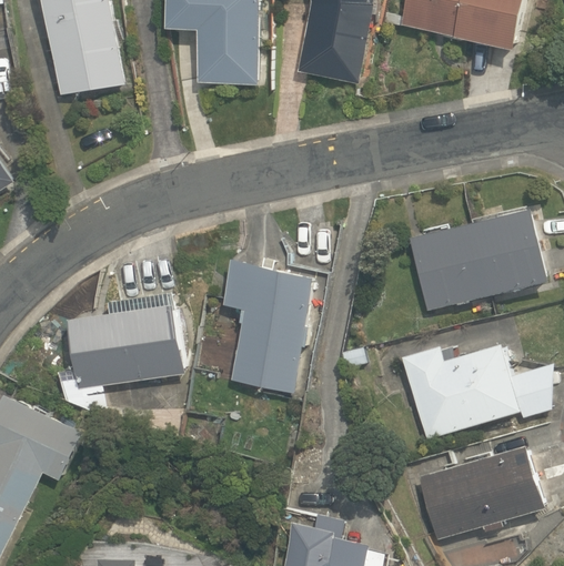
[(110,0),(43,0),(60,95),(126,86),(110,0)]
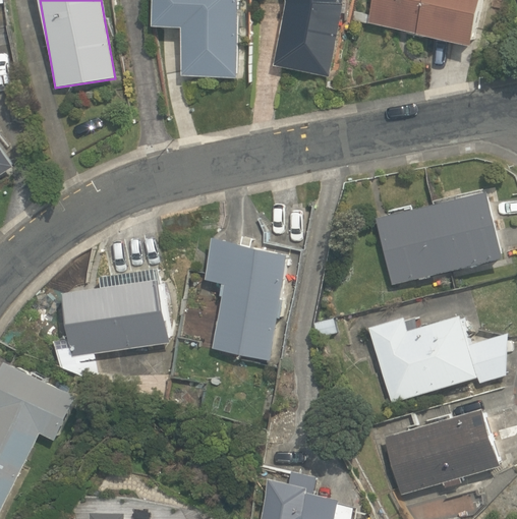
[(238,0),(153,0),(152,25),(182,26),(181,75),(235,78),(238,0)]
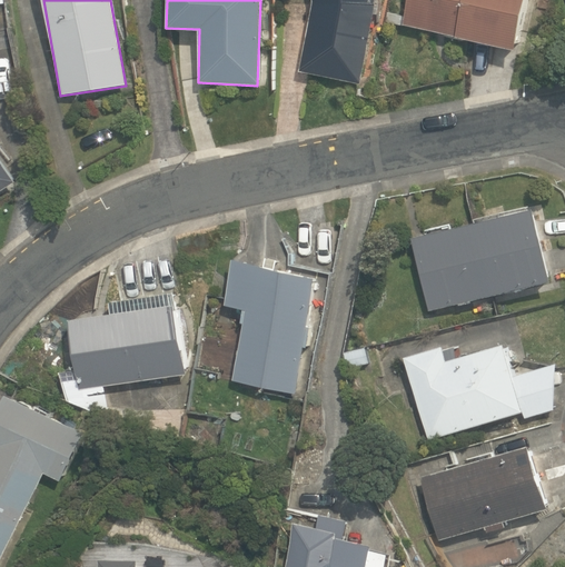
[(375,3),(374,0),(310,0),(310,1),(298,72),(359,86),(375,3)]
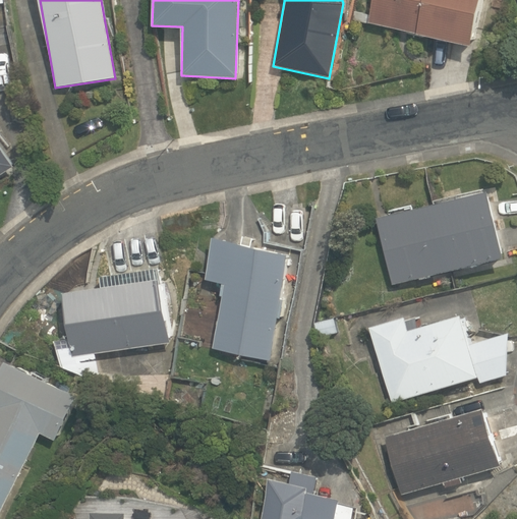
[(471,46),(480,0),(371,0),(367,23),(471,46)]
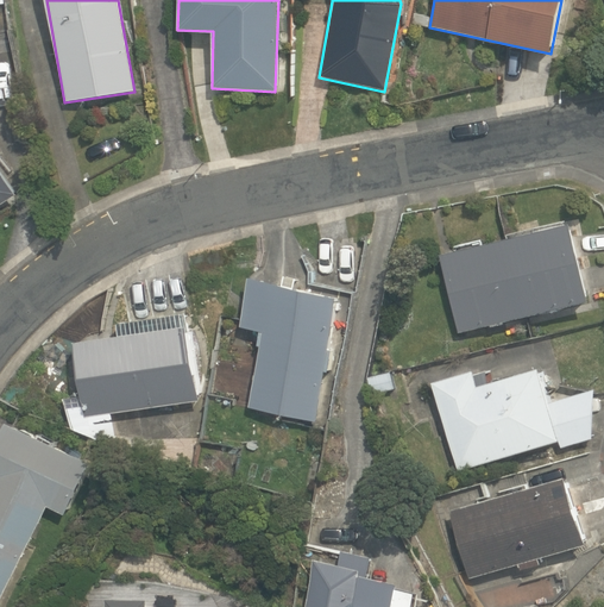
[(0,202),(13,194),(0,173),(0,202)]
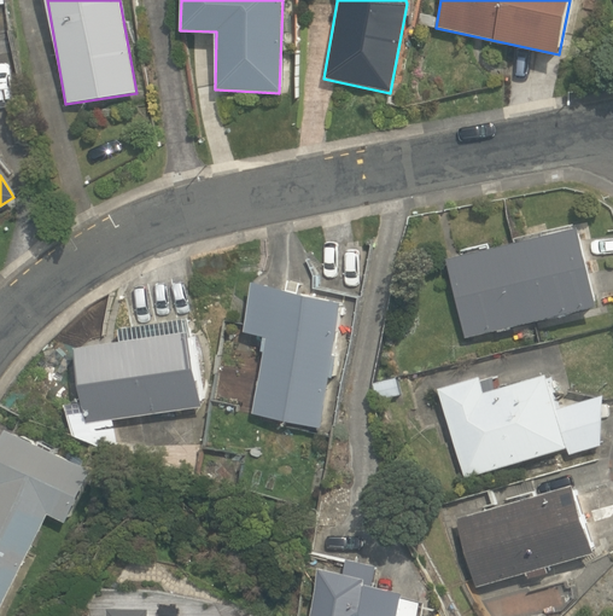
[(579,225),(444,259),(463,340),(599,306),(579,225)]
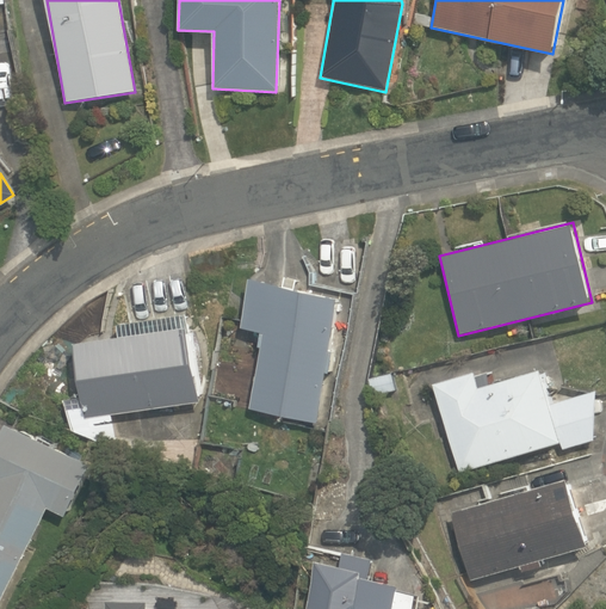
[(279,284),(249,278),(239,330),(259,333),(255,346),(260,348),(247,408),(317,424),(326,371),(331,373),(334,350),(329,350),(339,296),(295,287),(296,280),(282,277),(279,284)]
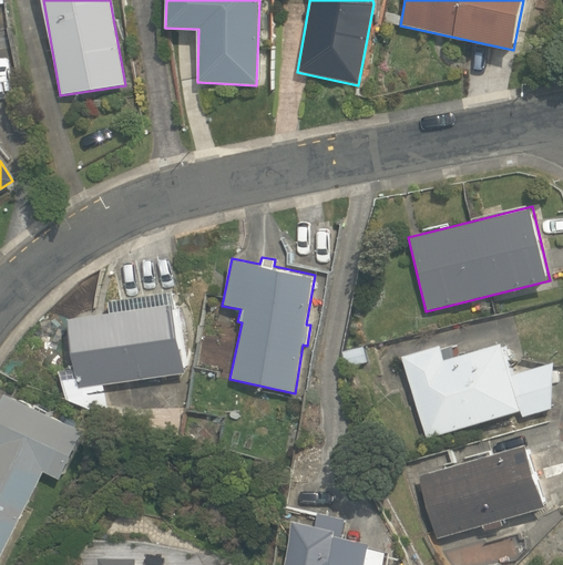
[(185,373),(174,302),(171,302),(170,291),(109,301),(110,312),(65,319),(73,370),(57,373),(64,401),(106,418),(103,386),(185,373)]
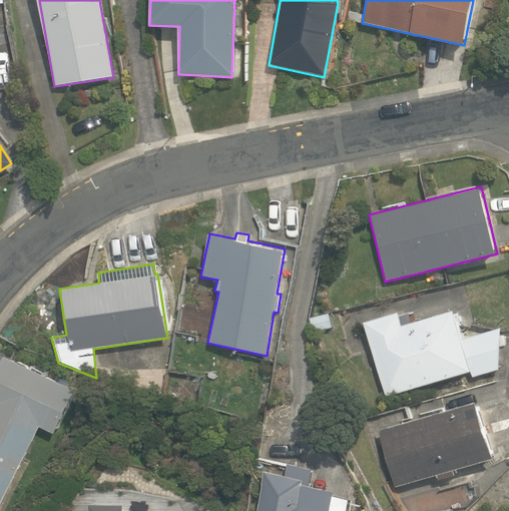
[(397,313),(363,323),(385,397),(467,373),(469,378),(497,370),(499,328),(462,340),(453,310),(411,322),(409,314),(398,317),(397,313)]
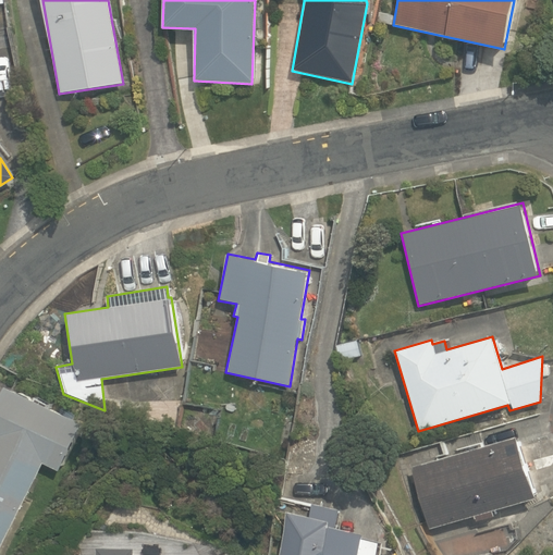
[(0,544),(41,464),(58,472),(83,422),(7,384),(0,396),(0,544)]
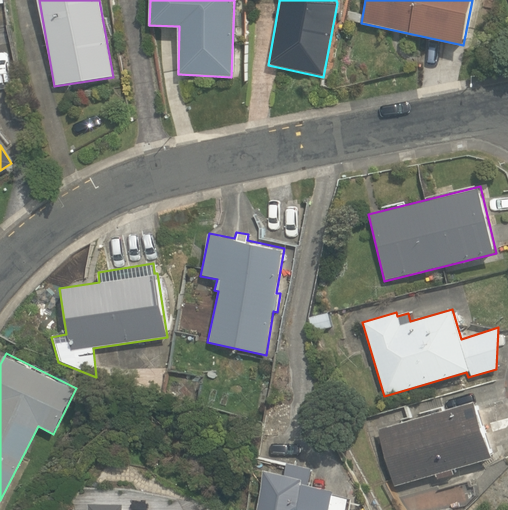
[(493,456),(476,399),(377,430),(394,487),(434,474),(436,479),(453,474),(452,469),(493,456)]
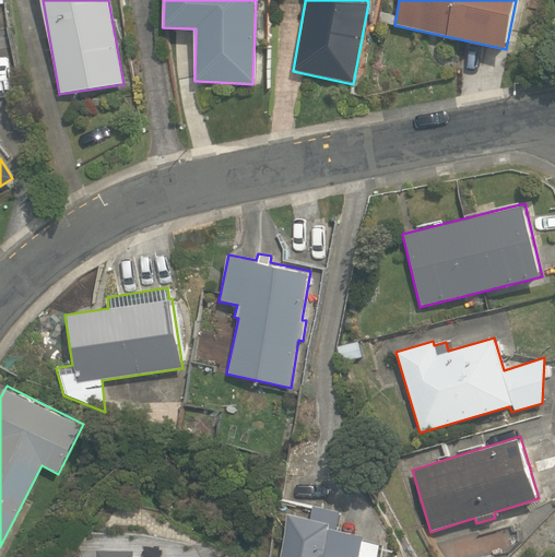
[(310,518),(290,513),(279,556),(379,556),(382,543),(364,538),(365,535),(335,529),(339,512),(313,507),(310,518)]
